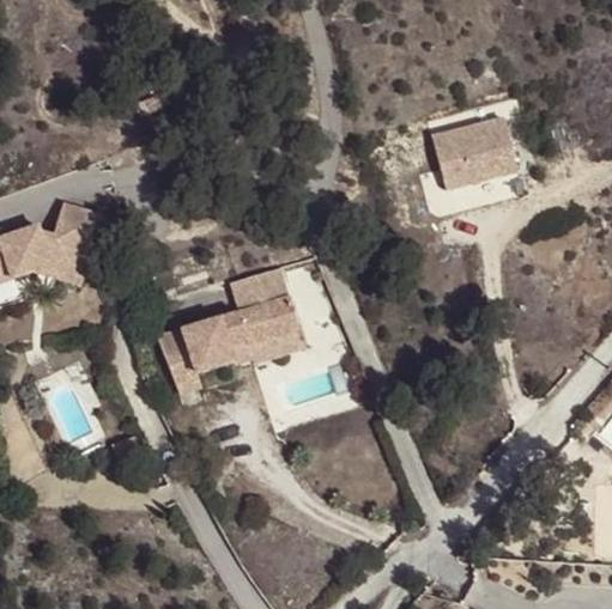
[(430,135),(444,188),(516,168),(501,115),(430,135)]
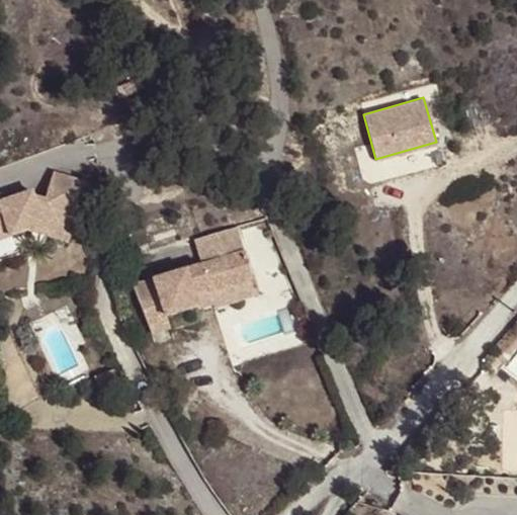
[(45,196),(31,192),(30,188),(8,196),(0,198),(0,237),(26,227),(67,239),(85,180),(53,170),(45,196)]
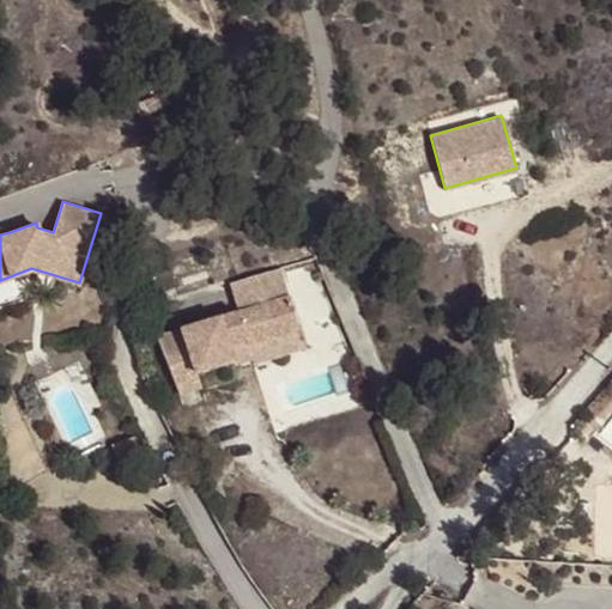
[(0,235),(10,232),(6,224),(0,225),(0,235)]
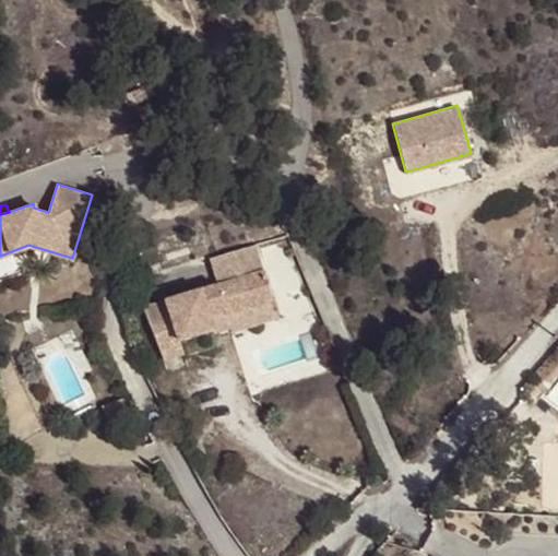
[(272,297),(254,244),(210,257),(217,284),(143,307),(151,327),(163,357),(182,351),(179,339),(211,328),(206,312),(224,307),(225,311),(272,297)]
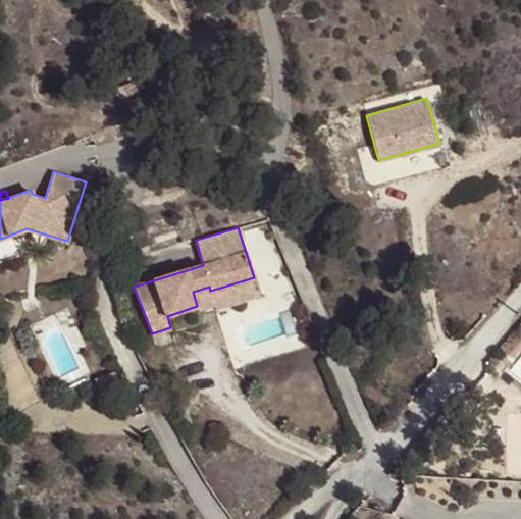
[(254,277),(210,291),(209,287),(193,292),(197,306),(198,308),(213,303),(215,309),(259,295),(254,277)]
